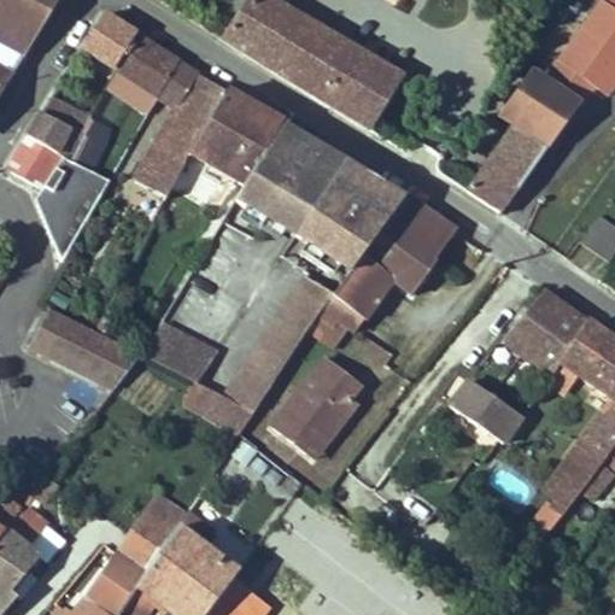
[(0,0),(0,95),(5,88),(0,86),(0,17),(36,37),(59,0),(0,0)]
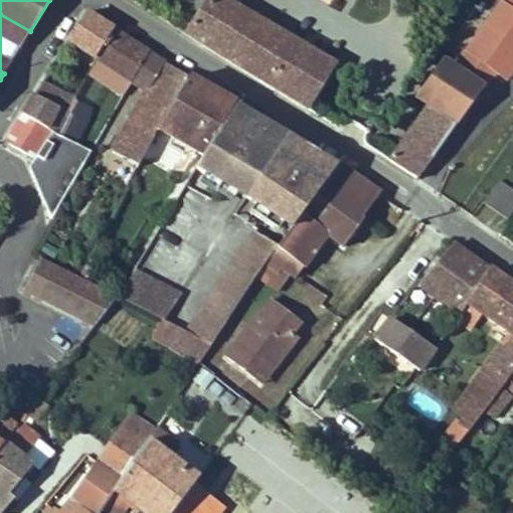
[(208,0),(188,33),(307,107),(336,59),(329,54),(337,41),(324,34),(316,46),(239,0),(208,0)]
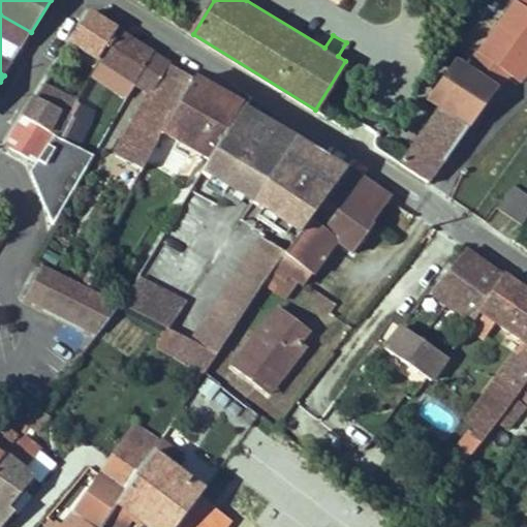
[(466,65),(498,89),(508,73),(514,76),(526,58),(526,0),(522,0),(521,1),(519,0),(517,0),(466,65)]
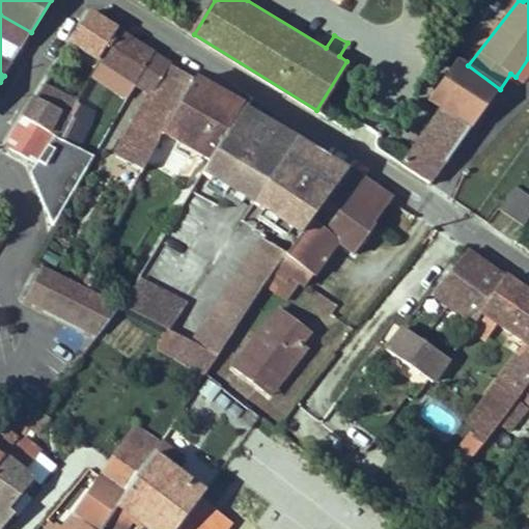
[(89,10),(72,39),(100,58),(117,29),(89,10)]
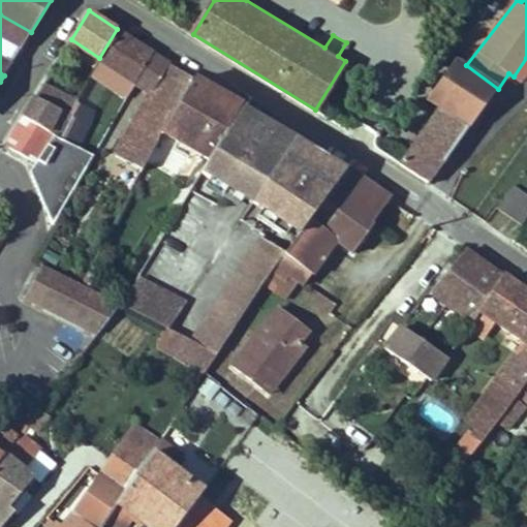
[(0,73),(4,75),(31,32),(0,14),(0,73)]
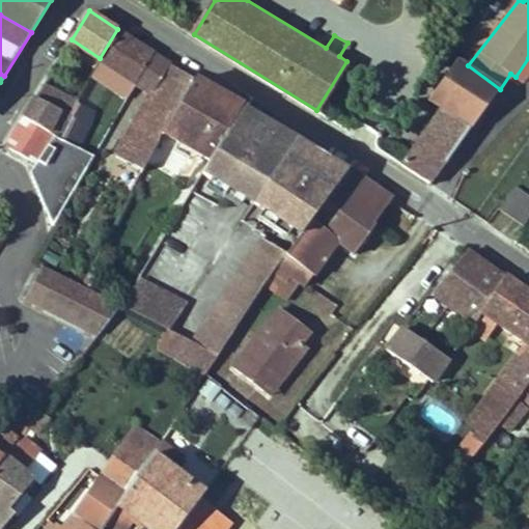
[(117,29),(100,58),(138,82),(155,53),(117,29)]
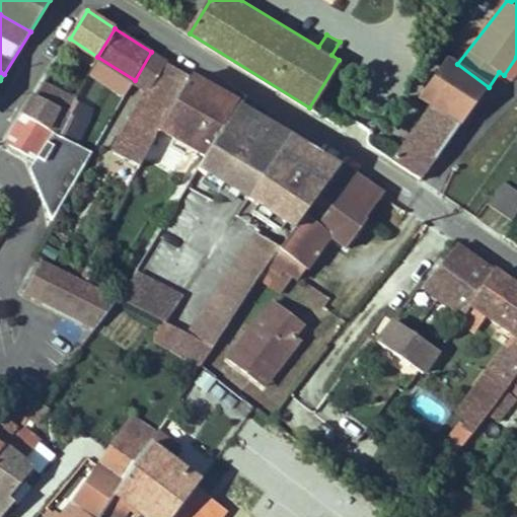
[(135,80),(150,89),(165,61),(151,52),(135,80)]
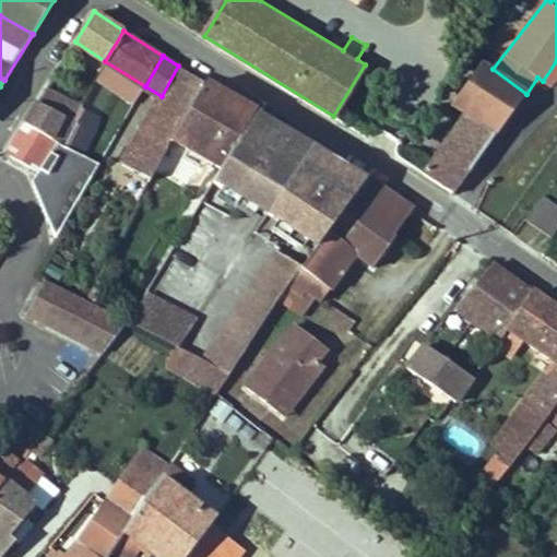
[(556,61),(543,81),(550,86),(556,78),(556,61)]
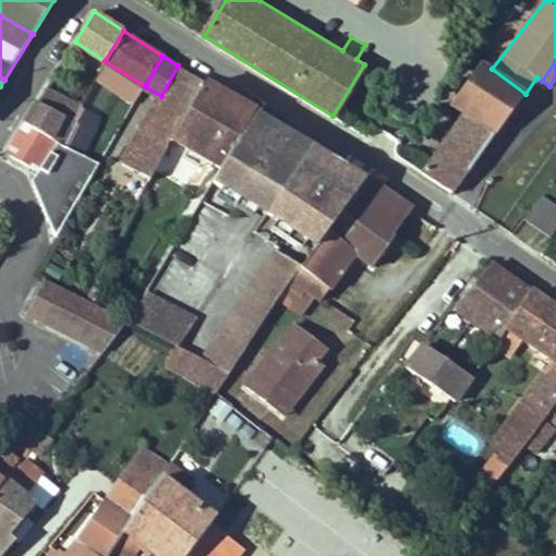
[(462,111),(423,171),(455,191),(526,94),(492,69),(484,64),(456,106),(462,111)]
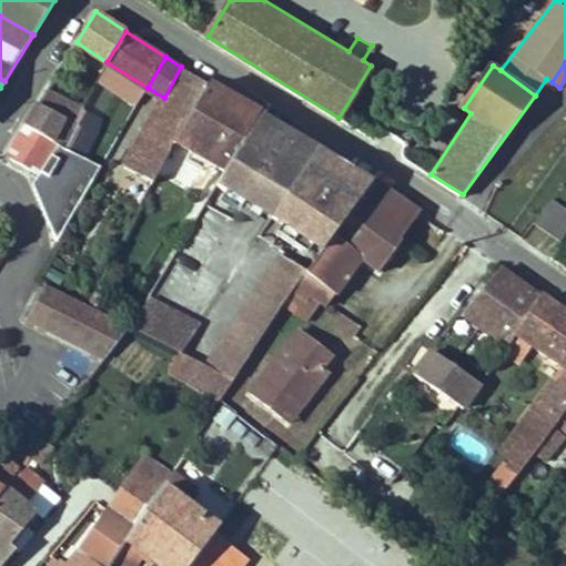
[(164,98),(125,165),(155,181),(177,141),(210,83),(181,67),(164,98)]
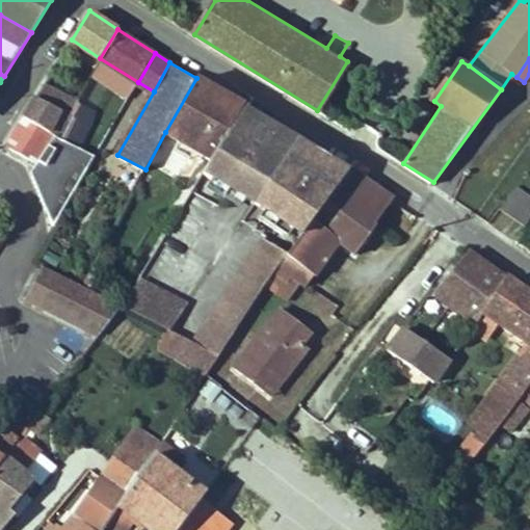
[(196,78),(165,132),(204,154),(212,159),(244,105),(196,78)]
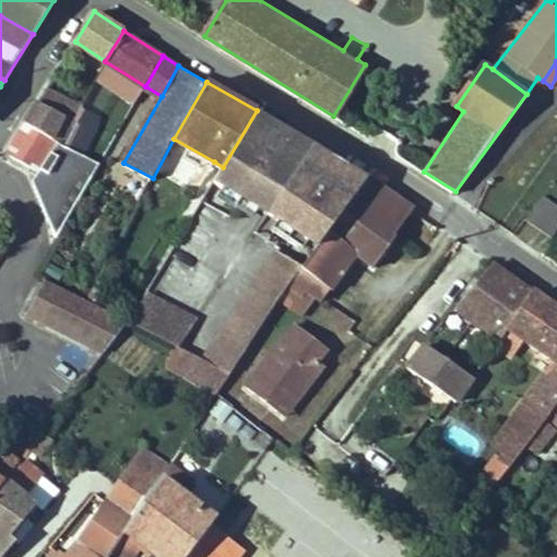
[(48,87),(39,102),(64,115),(71,99),(48,87)]
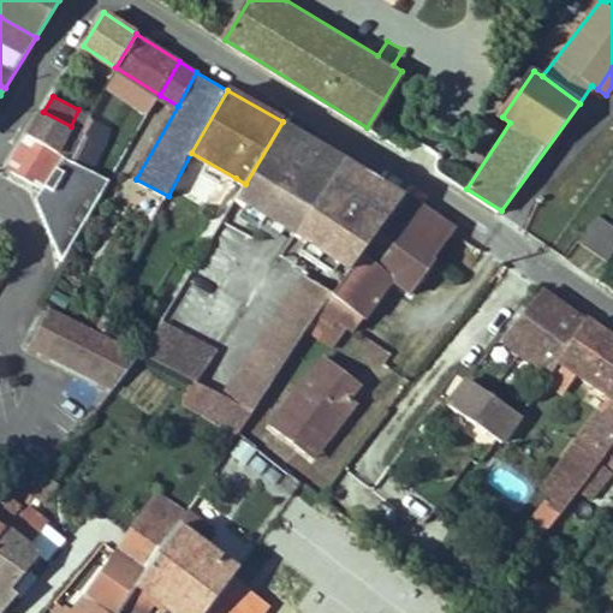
[(78,109),(71,126),(85,134),(91,117),(78,109)]
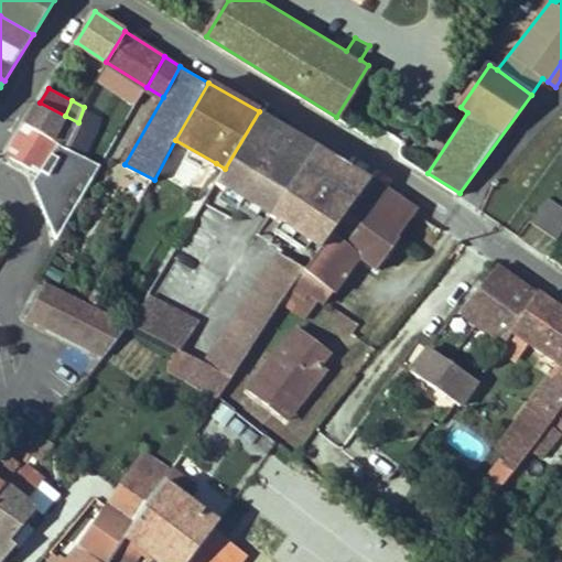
[(67,148),(78,122),(65,116),(40,103),(25,123),(53,140),(58,142),(67,148)]
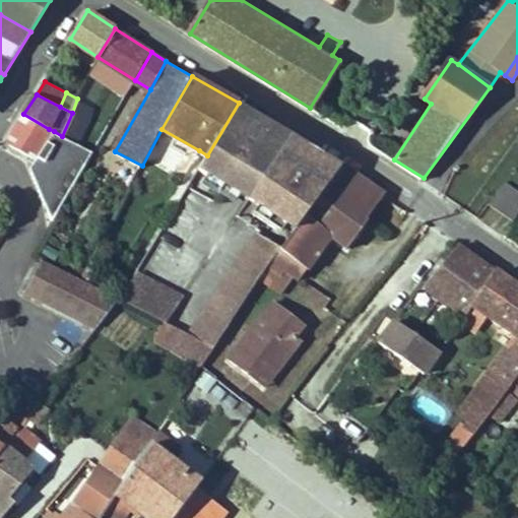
[(62,136),(78,143),(91,108),(77,99),(72,113),(62,136)]
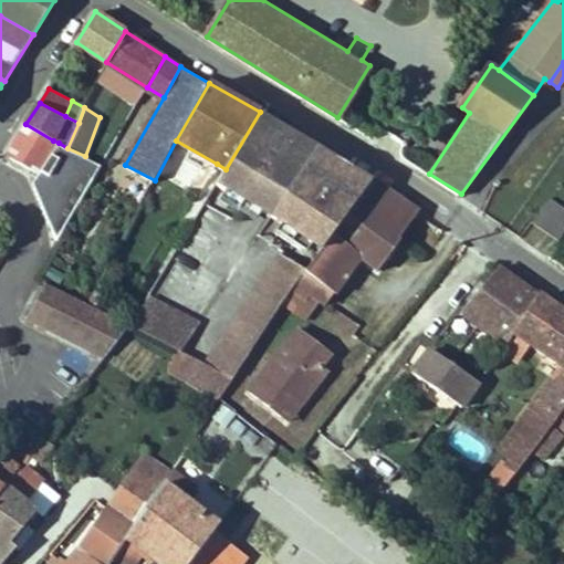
[(226,169),(218,184),(272,216),(317,146),(260,112),(226,169)]
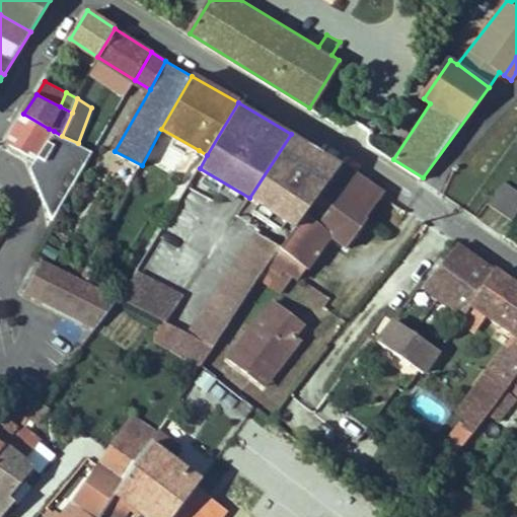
[(23,114),(7,140),(37,157),(42,150),(54,131),(49,129),(23,114)]
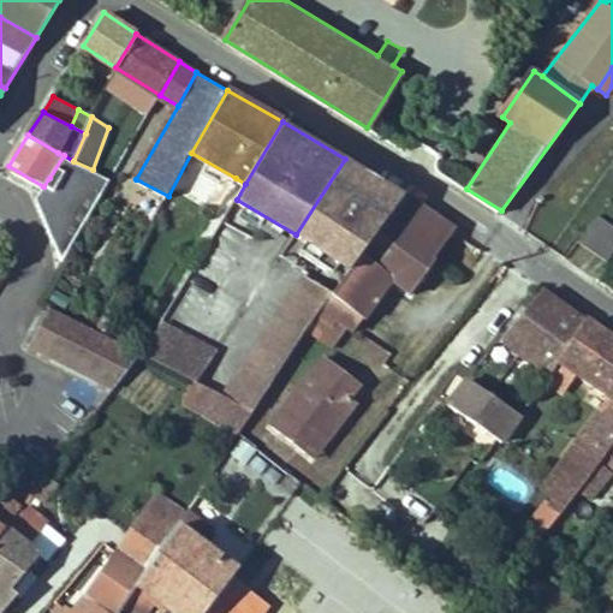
[(58,231),(75,240),(111,178),(93,170),(73,161),(64,155),(49,178),(43,186),(39,195),(58,231)]
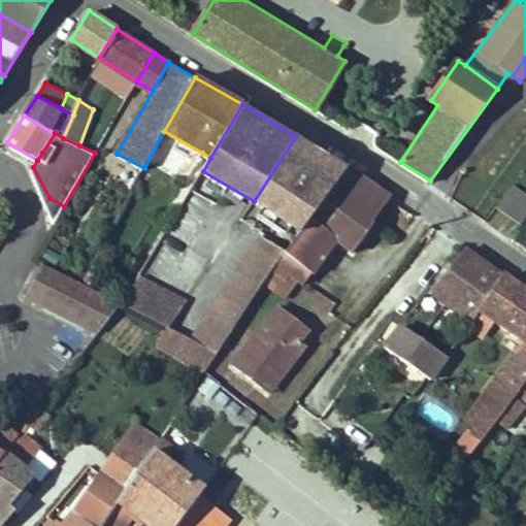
[(296,136),(254,201),(300,232),(330,191),(348,167),(296,136)]
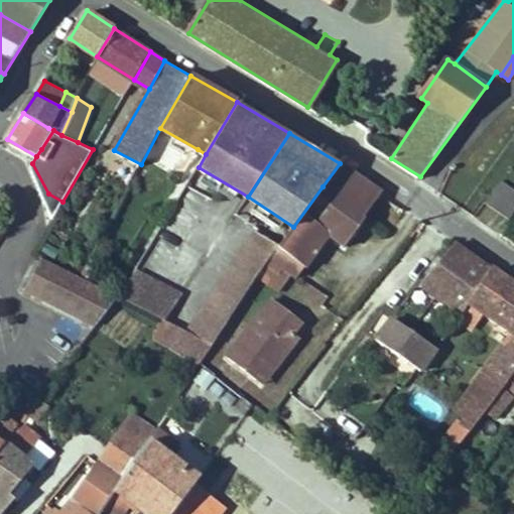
[(340,163),(323,186),(367,214),(382,193),(340,163)]
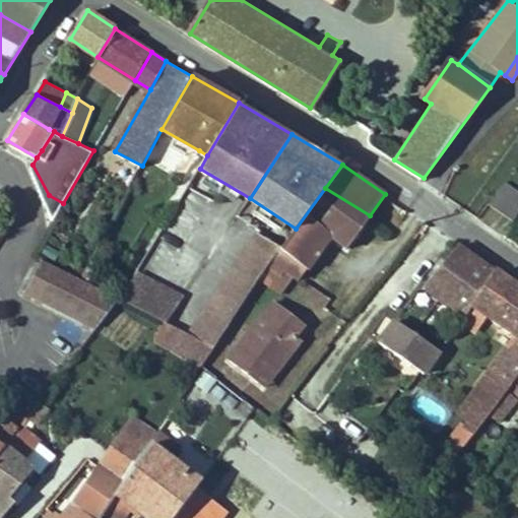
[(517,189),(506,181),(491,203),(515,219),(517,215),(517,189)]
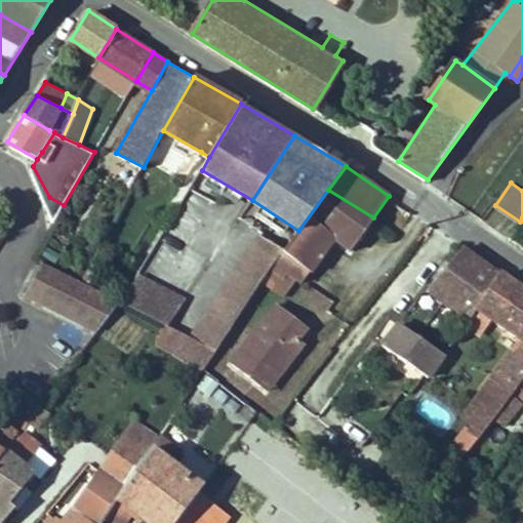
[(369,223),(373,217),(328,190),(298,231),(284,250),(284,251),(272,267),(286,276),(290,272),(298,278),(304,281),(335,237),(352,249),(371,224),(369,223)]
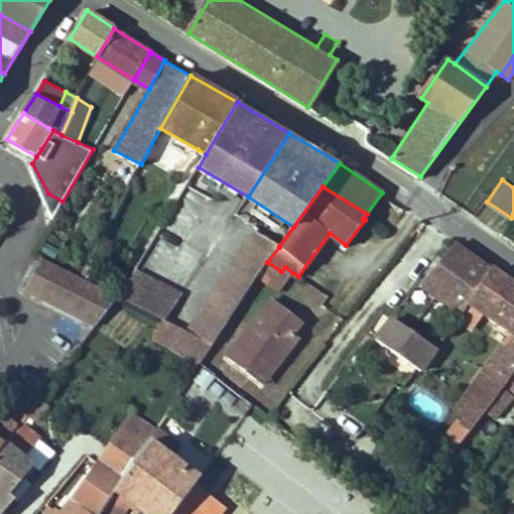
[(201,338),(214,344),(258,274),(260,272),(267,262),(279,247),(279,246),(257,231),(188,331),(201,338)]
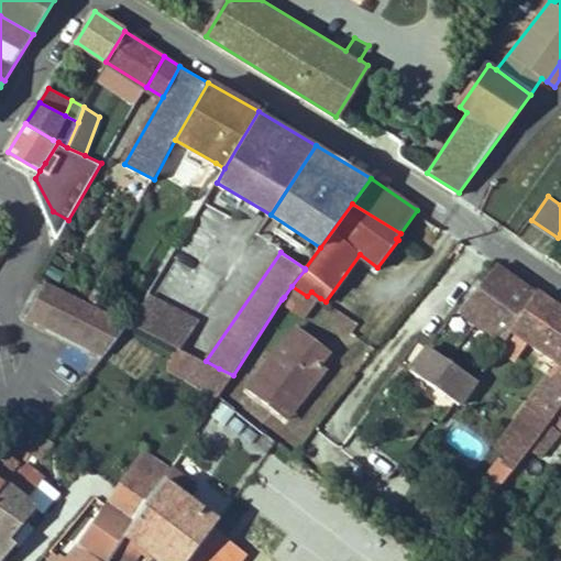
[(459,310),(505,343),(514,331),(510,329),(536,294),(496,264),(459,310)]
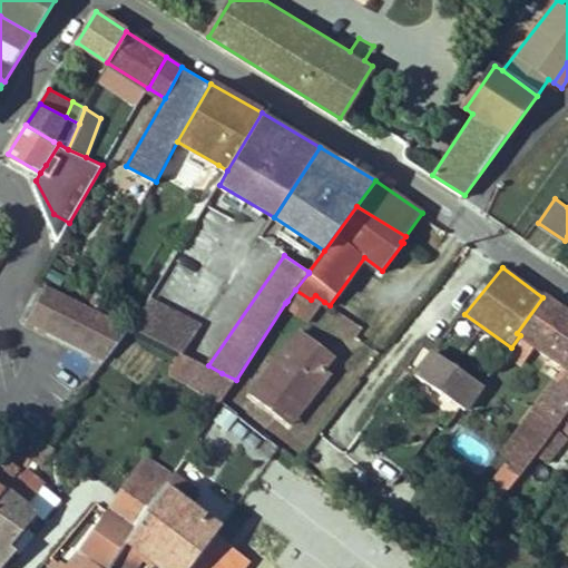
[(47,284),(29,319),(107,359),(131,326),(47,284)]
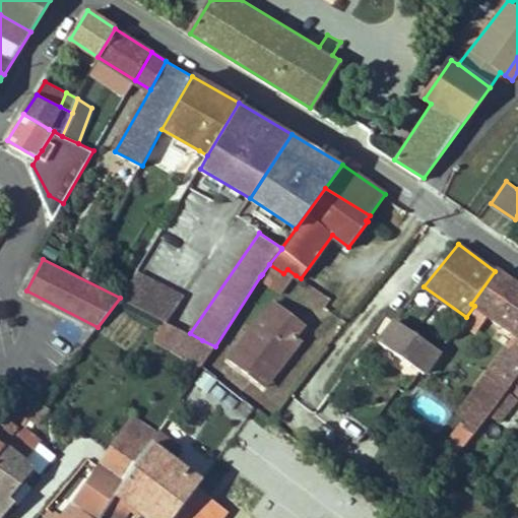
[(260,276),(283,293),(296,275),(287,269),(283,273),(269,264),(262,274),(260,276)]
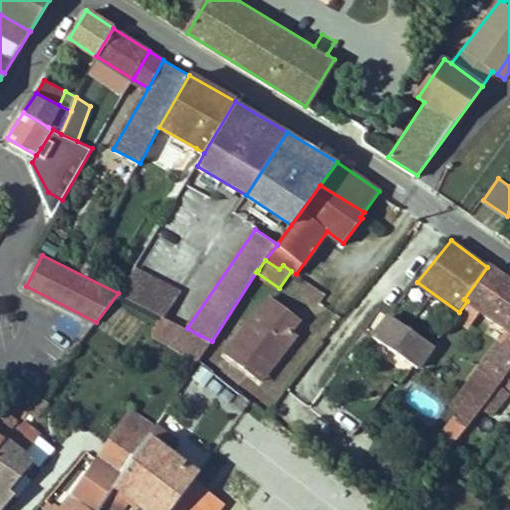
[(509,283),(501,277),(487,267),(464,299),(467,301),(509,328),(509,283)]
